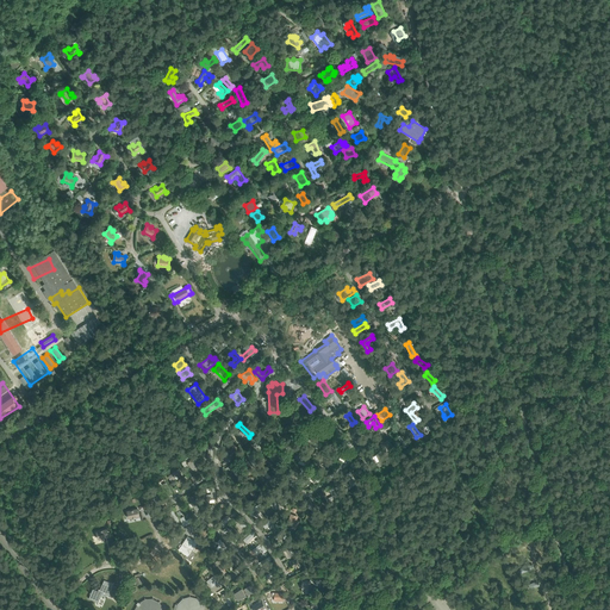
[(291,425),(278,429),(279,435),(282,434),(282,431),(292,429),(291,425)]
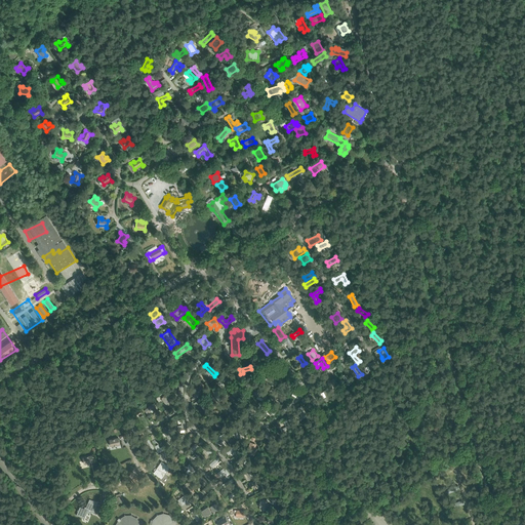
[(364,366),(360,369),(365,375),(368,372),(364,366)]
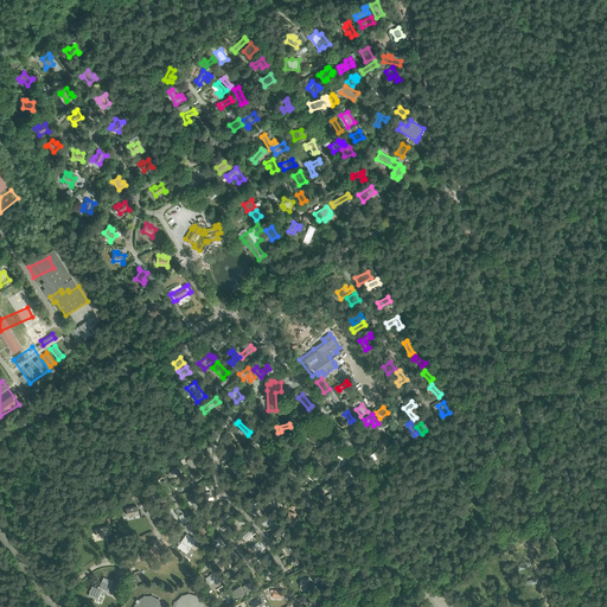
[(319,428),(317,433),(326,438),(328,432),(319,428)]
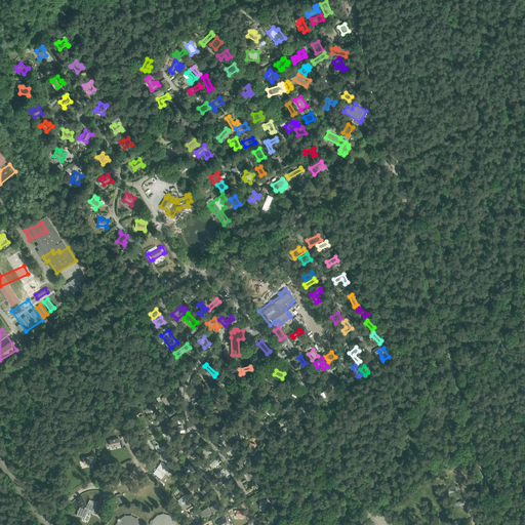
[(346,389),(352,384),(345,373),(341,376),(347,382),(342,385),(346,389)]
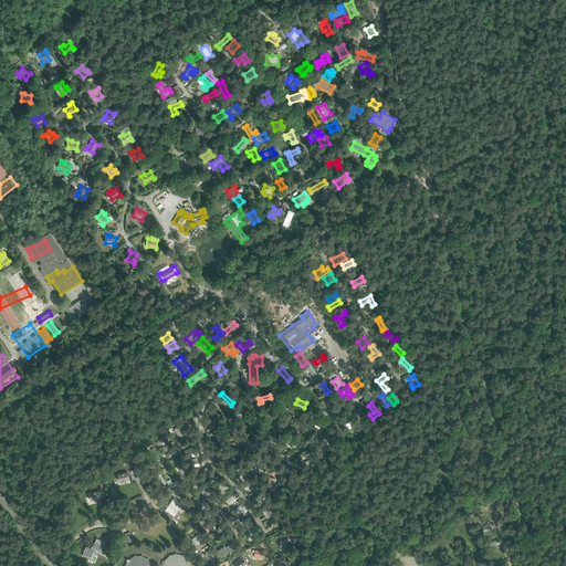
[(242,415),(240,412),(244,408),(241,405),(233,412),(239,418),(242,415)]
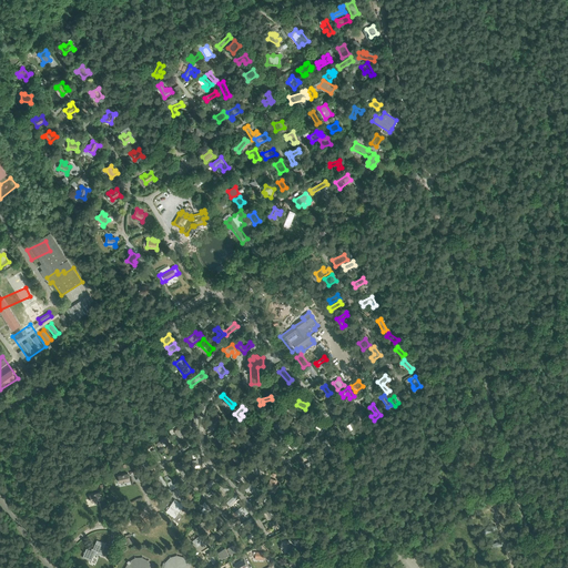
[(365,424),(369,421),(362,409),(357,412),(365,424)]
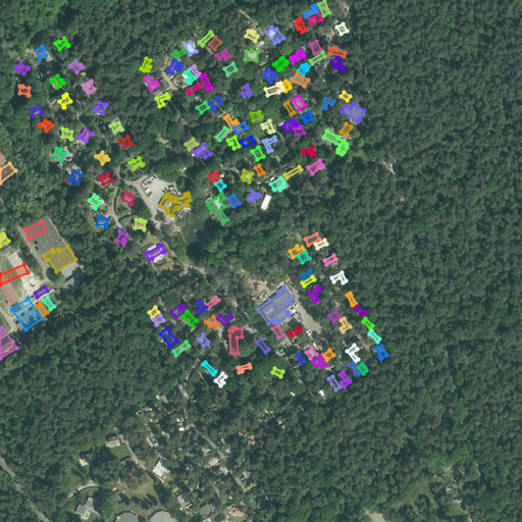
[(183,384),(179,381),(171,386),(174,389),(183,384)]
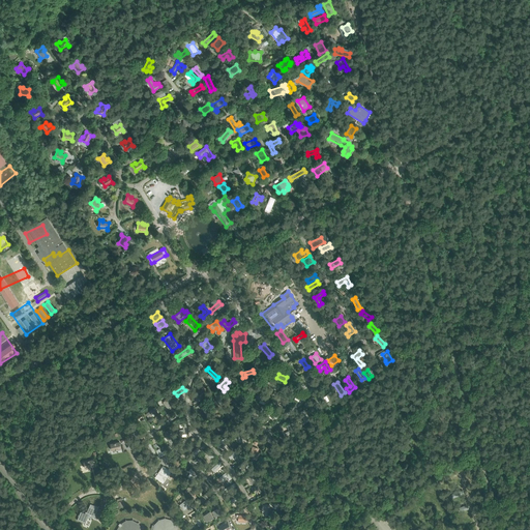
[(239,390),(234,400),(241,403),(245,394),(239,390)]
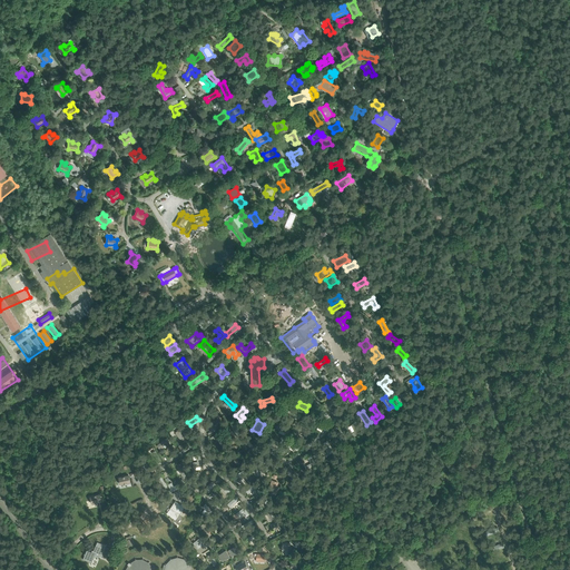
[(350,433),(352,438),(360,433),(355,422),(351,424),(352,425),(347,428),(351,432),(350,433)]
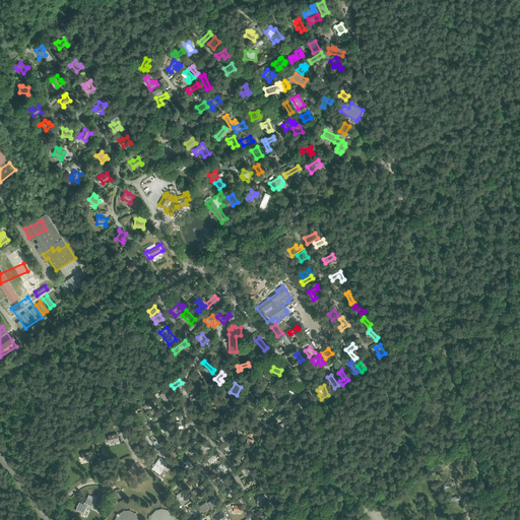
[(194,394),(201,389),(199,386),(192,391),(194,394)]
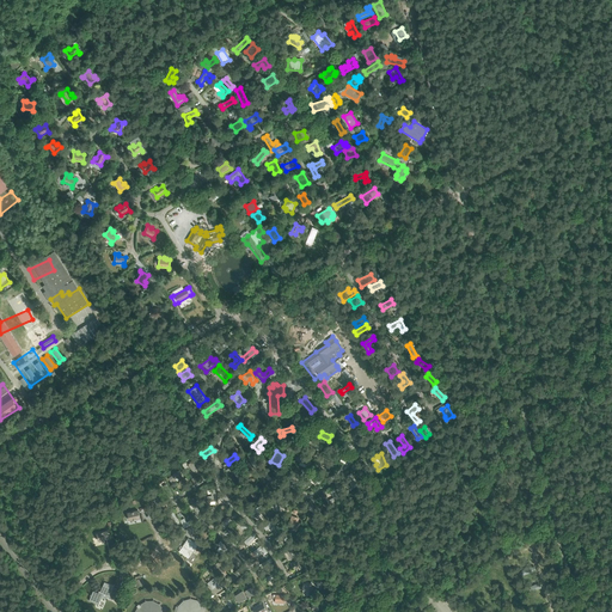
[(319,460),(332,467),(335,463),(322,456),(319,460)]
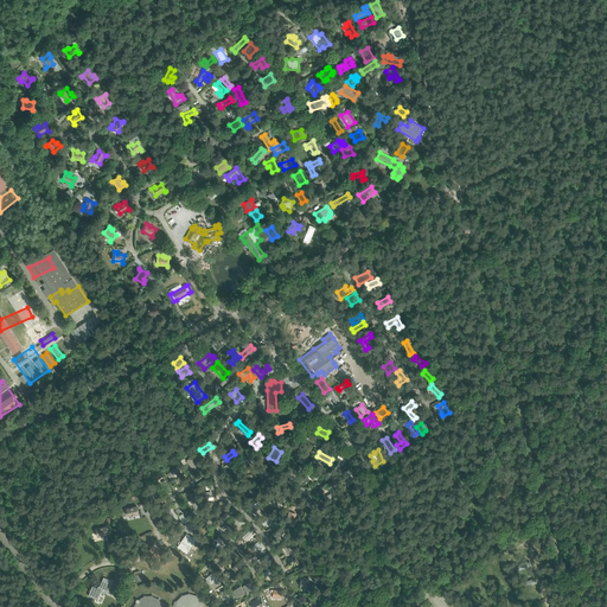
[(251,453),(246,457),(251,466),(257,462),(251,453)]
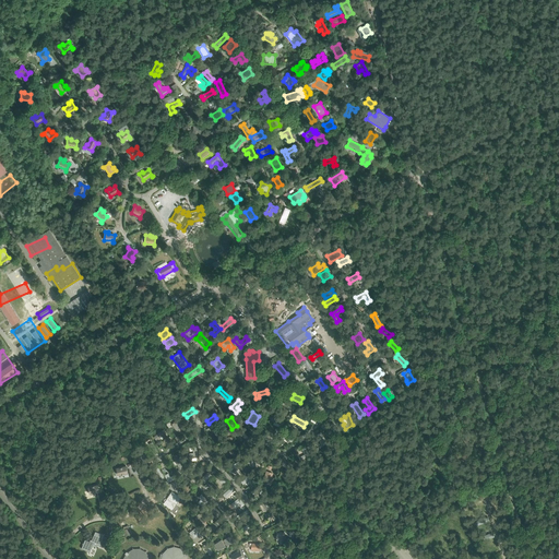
[(178,432),(183,428),(178,419),(171,424),(178,432)]
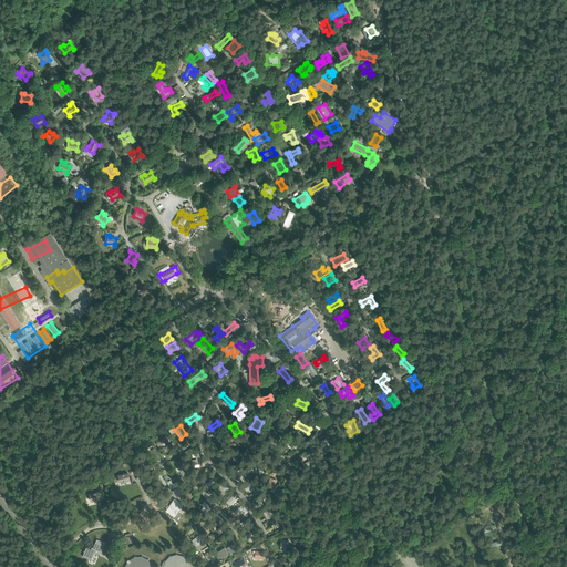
[(334,430),(341,439),(344,436),(338,428),(334,430)]
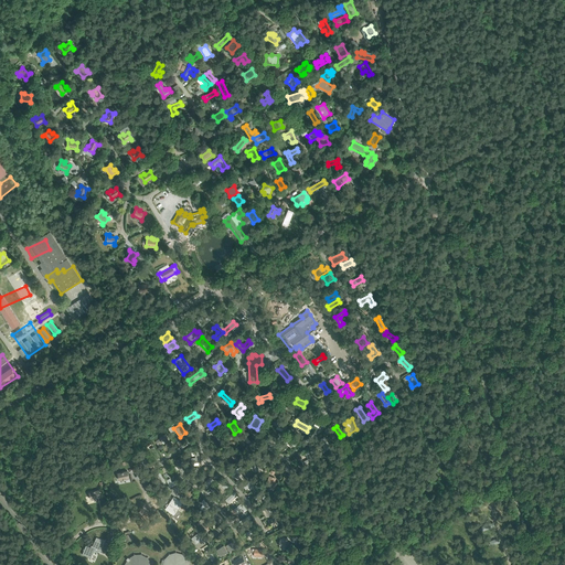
[(209,434),(211,437),(214,436),(214,437),(215,437),(220,443),(224,439),(216,428),(209,434)]
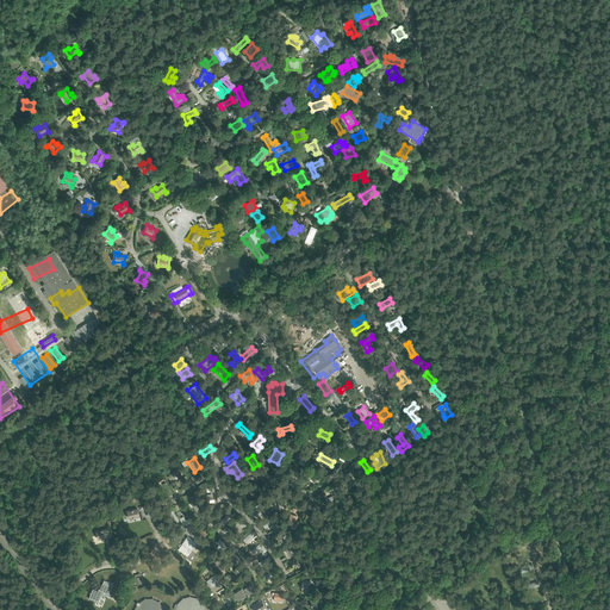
[(287,475),(296,481),(300,474),(291,468),(287,475)]
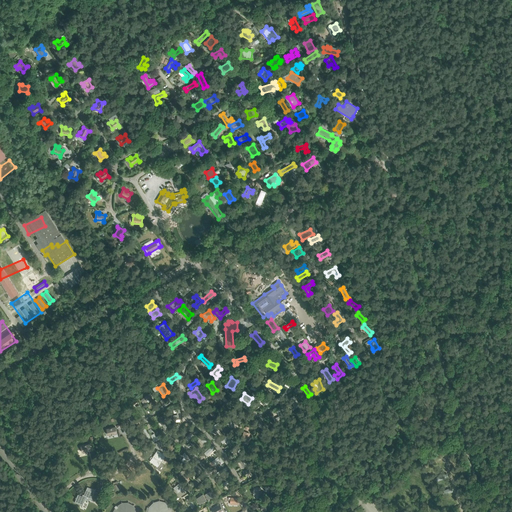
[(149,394),(141,400),(143,403),(151,397),(149,394)]
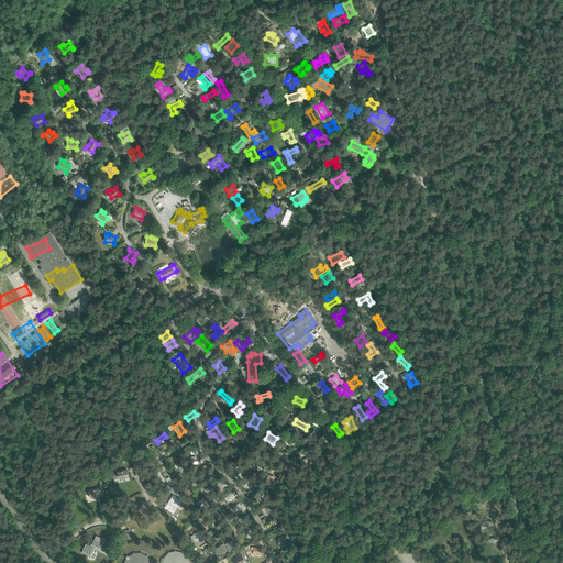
[(250,445),(253,441),(244,434),(242,438),(250,445)]
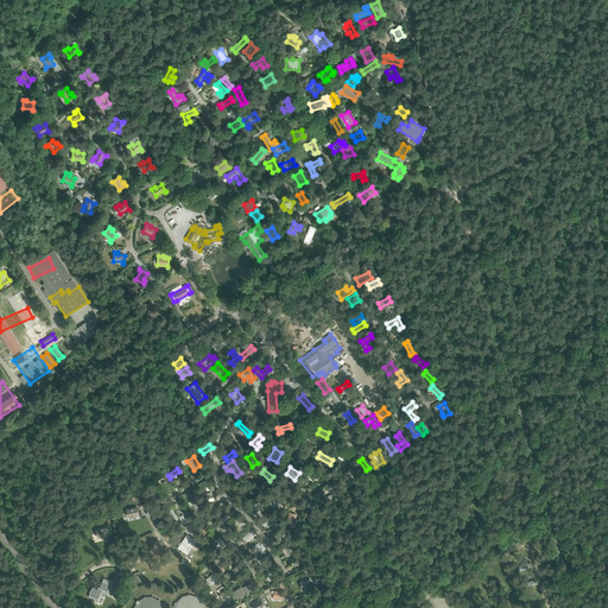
[(311,476),(317,481),(320,477),(310,469),(304,476),(308,480),(311,476)]
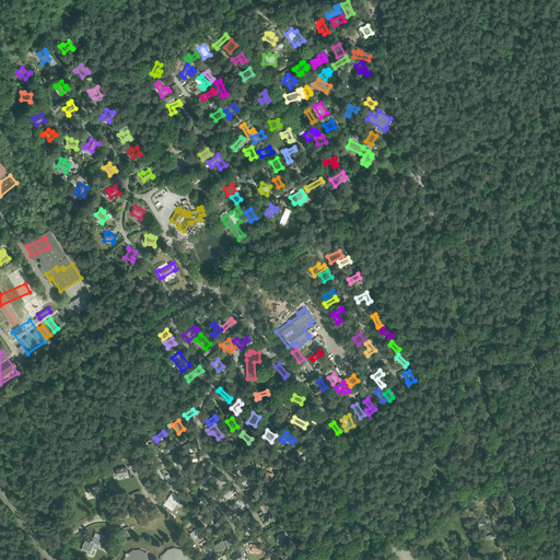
[(318,445),(321,448),(328,443),(321,433),(317,435),(323,442),(318,445)]
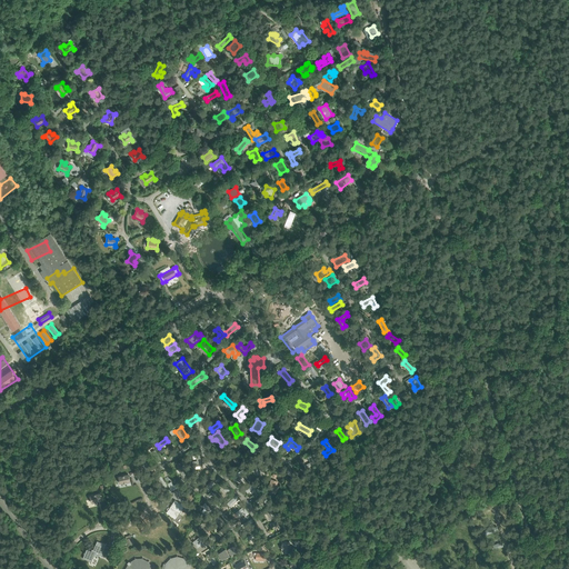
[(192,467),(201,466),(200,452),(196,452),(197,460),(192,461),(192,467)]
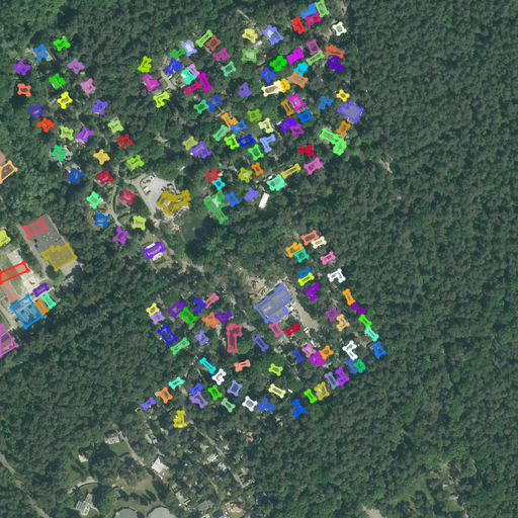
[(216,423),(219,420),(211,412),(208,414),(216,423)]
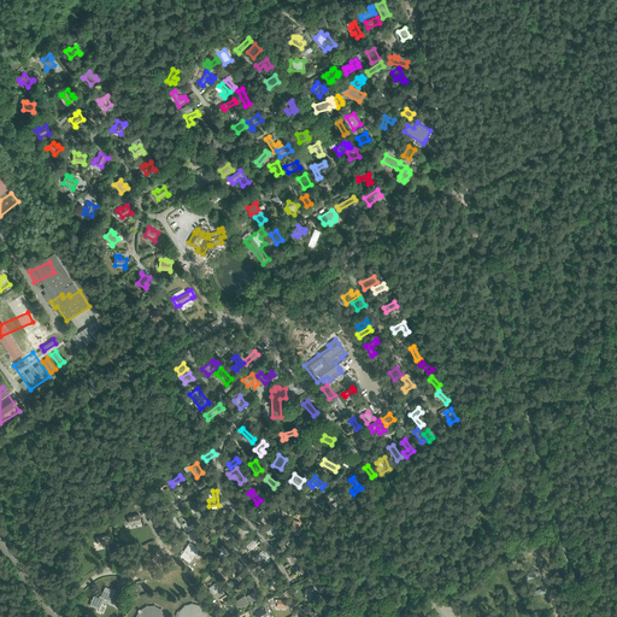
[(334,503),(331,504),(334,507),(342,504),(336,493),(333,494),(336,500),(334,501),(334,503)]
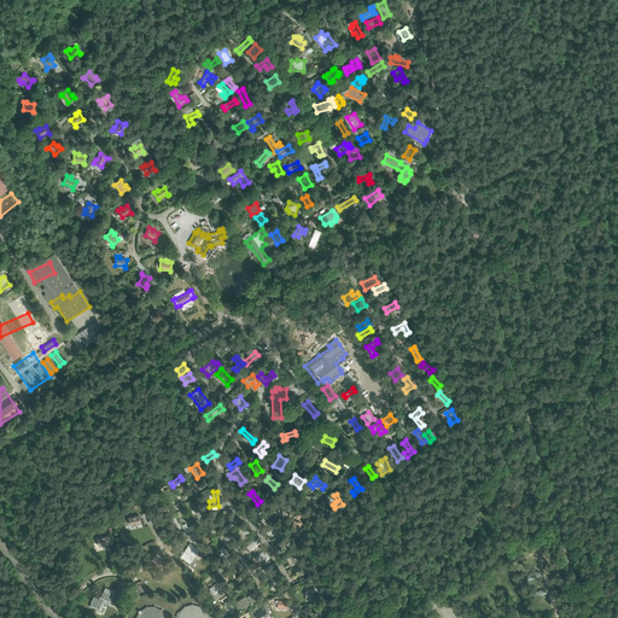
[(149,501),(155,509),(158,507),(155,502),(158,499),(156,496),(149,501)]
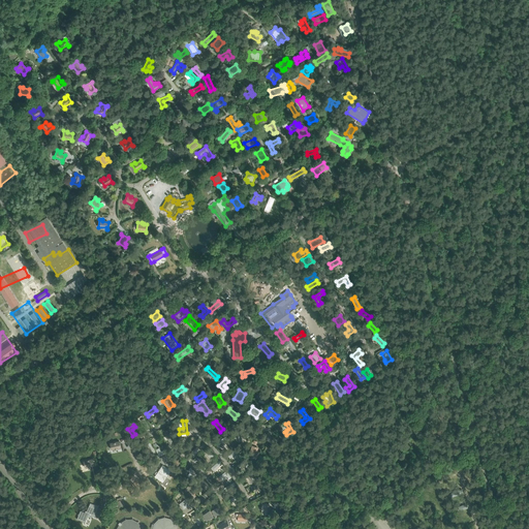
[(239,435),(241,438),(244,436),(239,429),(232,434),(235,438),(239,435)]
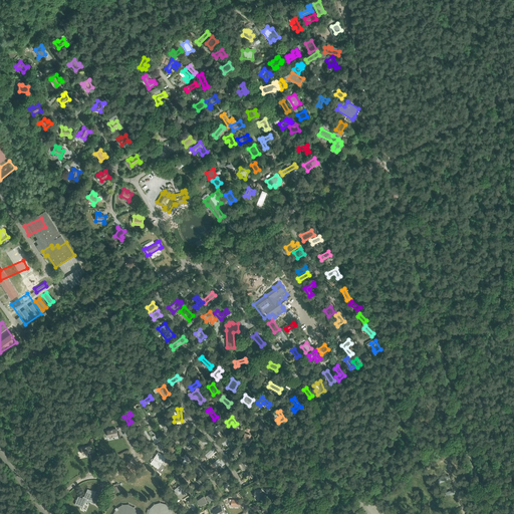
[(167,420),(161,424),(166,432),(172,427),(167,420)]
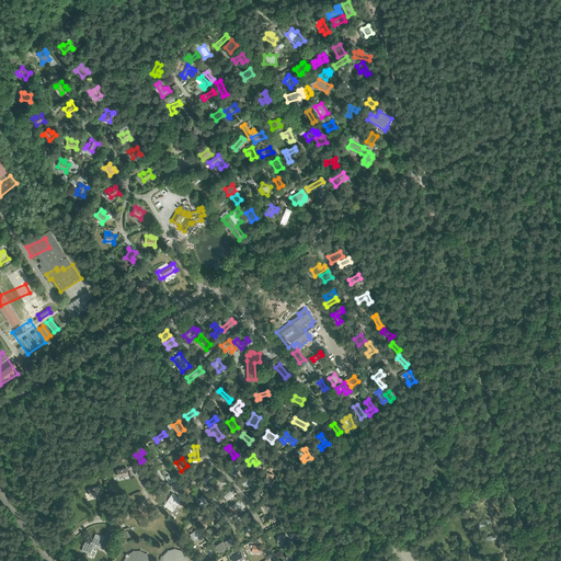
[(284,465),(287,470),(290,467),(284,459),(278,464),(281,467),(284,465)]
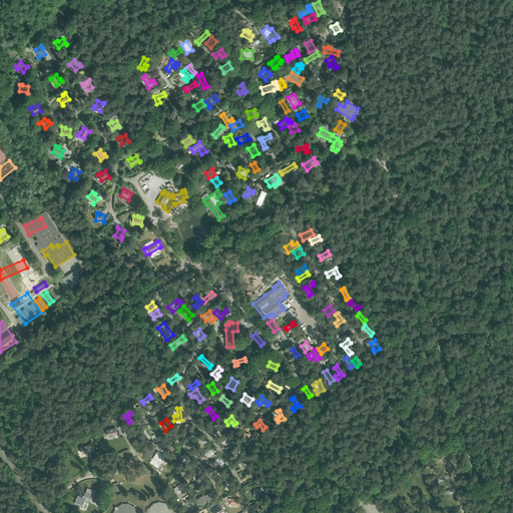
[(219,423),(209,429),(211,432),(221,426),(219,423)]
